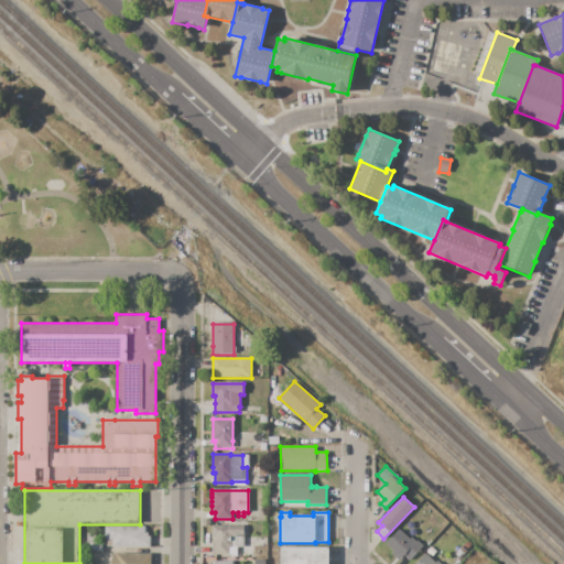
[(212,525),(215,525),(215,524),(217,524),(217,525),(243,525),(243,548),(237,548),(237,557),(228,557),(228,555),(212,555),(212,525)]
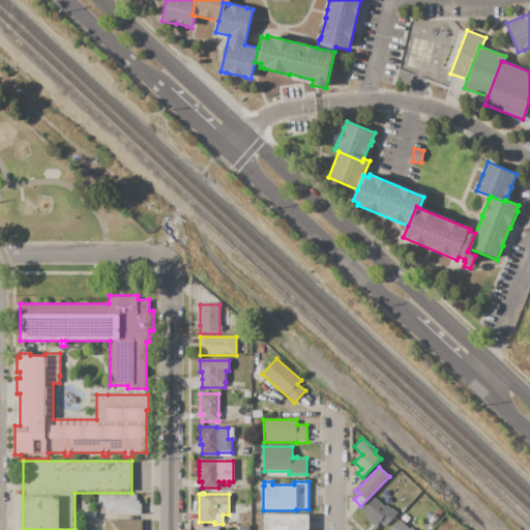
[(98,494),(136,494),(136,496),(138,496),(138,501),(140,501),(140,504),(141,504),(141,514),(106,514),(106,513),(100,513),(100,505),(98,505),(98,494)]
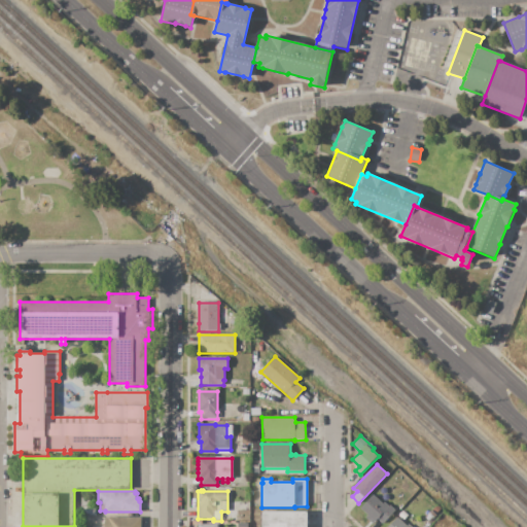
[(360,507),(373,494),(382,503),(384,501),(388,506),(390,504),(396,511),(384,524),(378,519),(373,524),(365,517),(367,515),(360,507)]
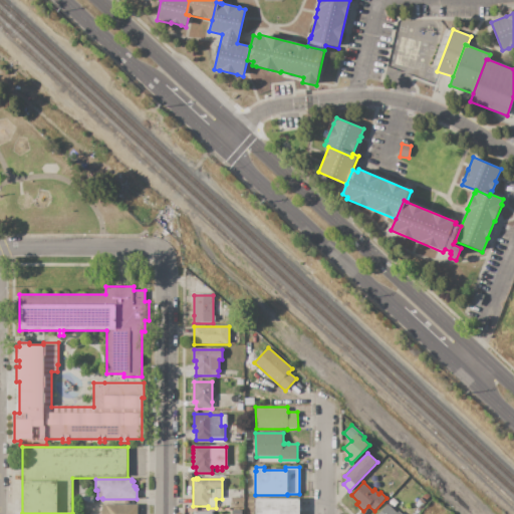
[(79,486),(87,486),(87,493),(91,493),(91,495),(93,495),(93,503),(79,503),(79,486)]
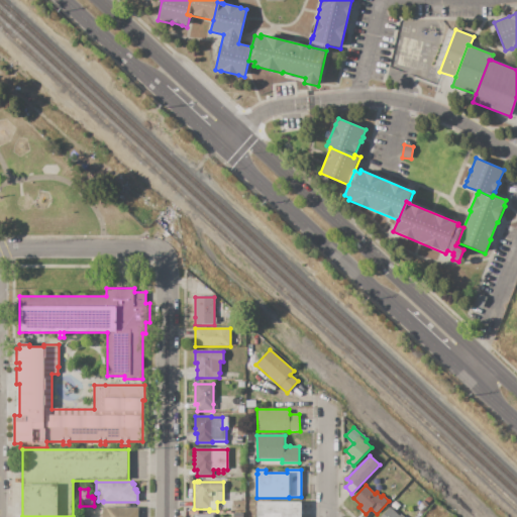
[(259,516),(259,503),(301,502),(301,516),(259,516)]
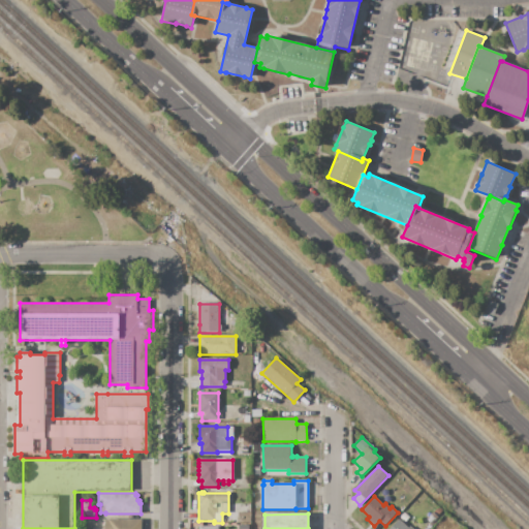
[(389,528),(399,519),(408,528),(410,526),(413,528),(389,528)]
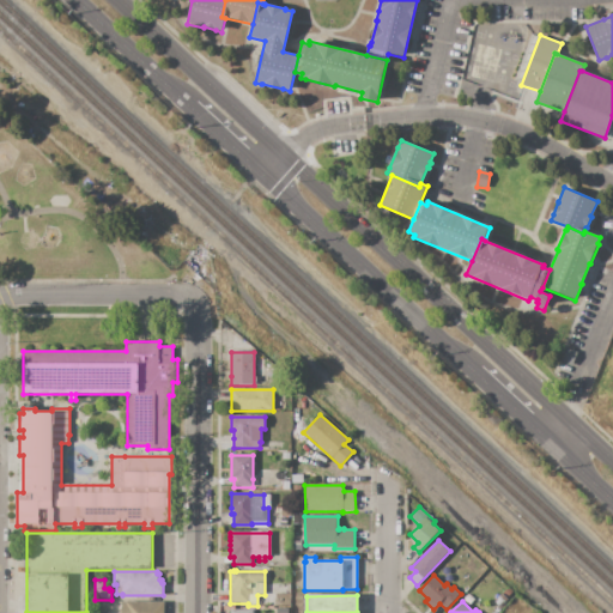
[(121,612),(121,602),(164,602),(164,612),(121,612)]
